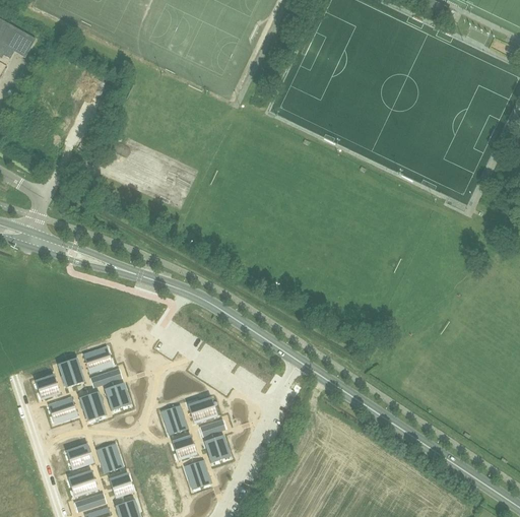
[(3,53),(9,57),(13,50),(24,56),(35,38),(0,17),(0,56),(1,57),(3,53)]
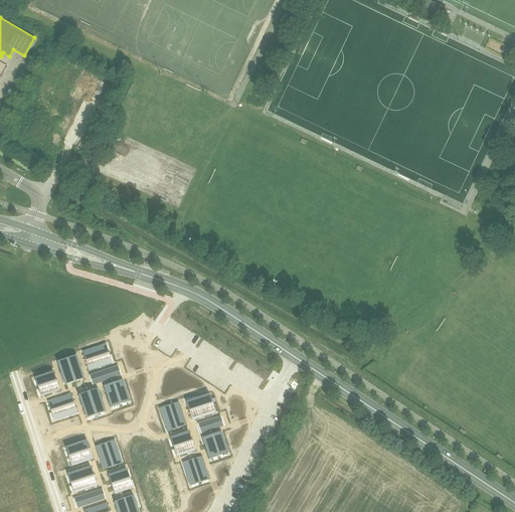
[(104,343),(82,350),(86,358),(107,351),(104,343)]
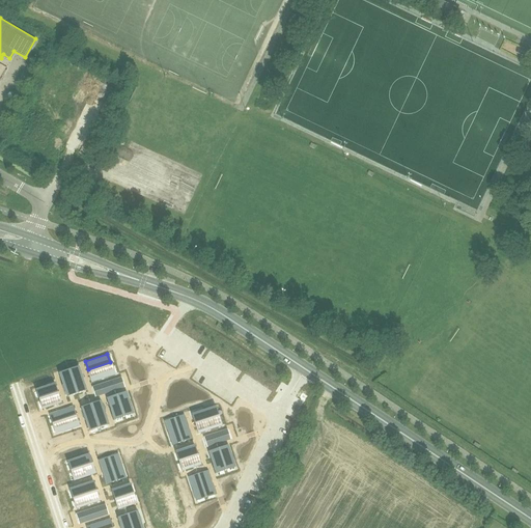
[(110,363),(88,370),(91,379),(113,371),(110,363)]
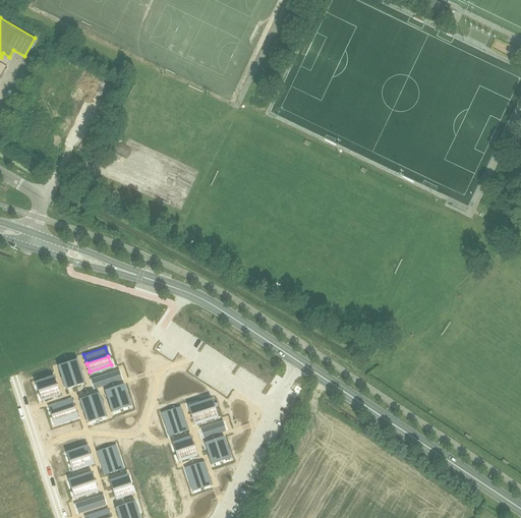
[(77,359),(69,362),(76,384),(84,381),(77,359)]
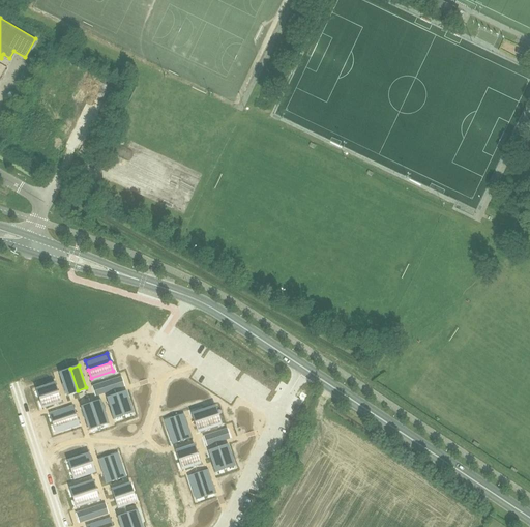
[(68,370),(60,372),(67,393),(76,390),(68,370)]
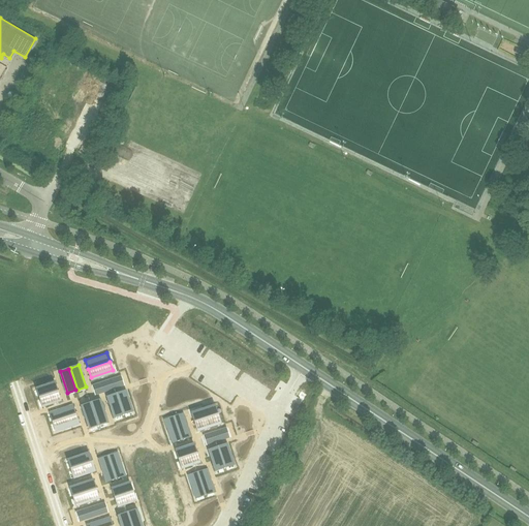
[(121,374),(91,383),(94,393),(124,383),(121,374)]
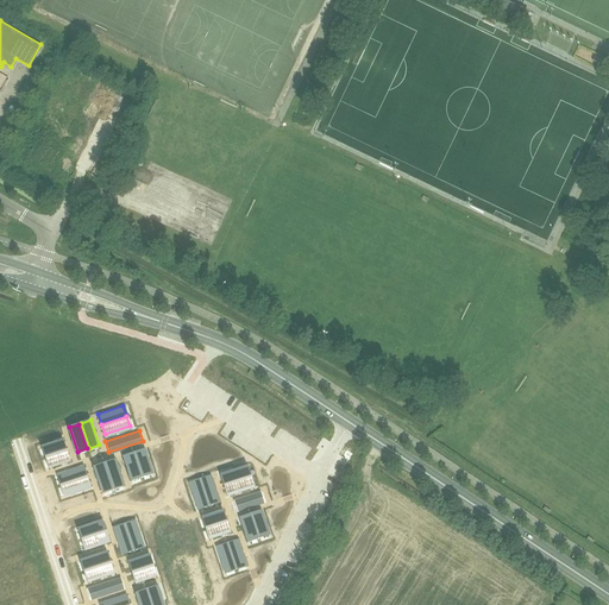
[(63,438),(44,445),(46,453),(67,447),(63,438)]
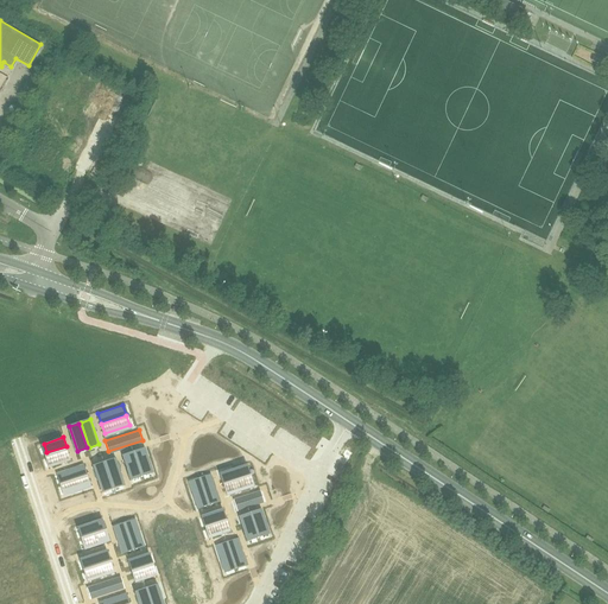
[(144,446),(134,450),(143,472),(151,469),(144,446)]
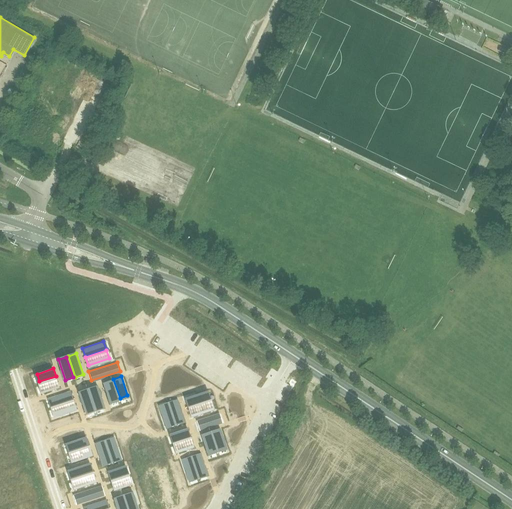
[(56,378),(40,383),(42,391),(59,385),(56,378)]
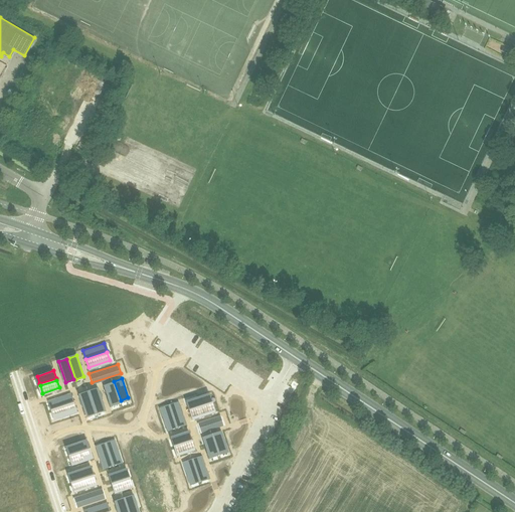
[(113,381),(105,384),(111,403),(119,400),(113,381)]
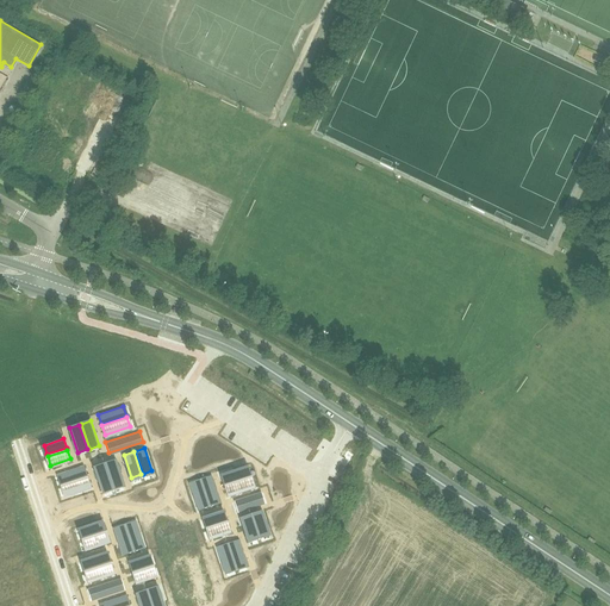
[(114,458),(105,461),(113,486),(123,483),(114,458)]
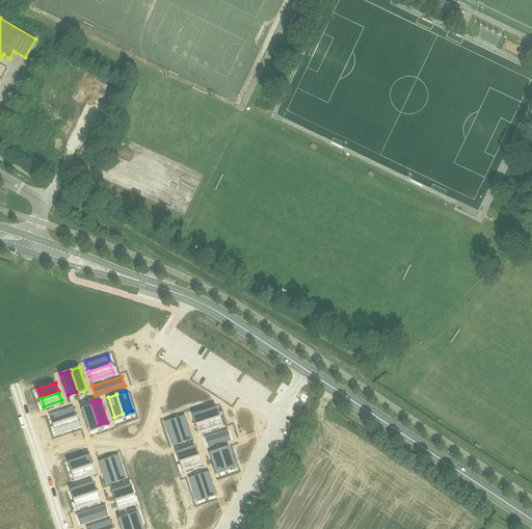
[(90,403),(82,405),(89,427),(98,425),(90,403)]
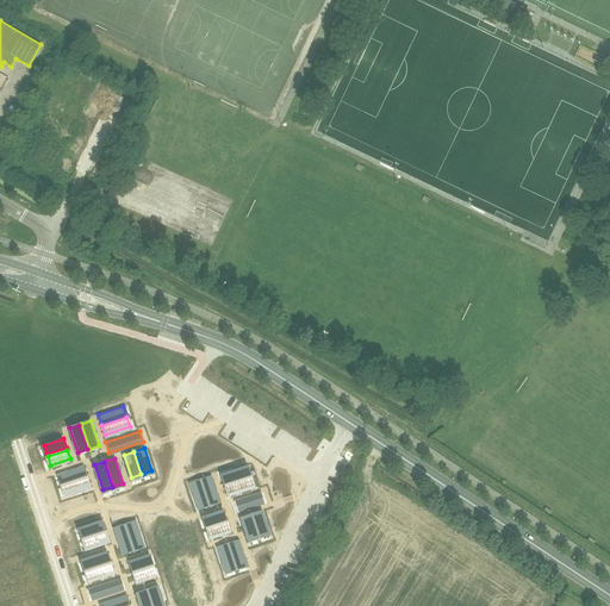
[(83,464),(58,473),(62,482),(87,474),(83,464)]
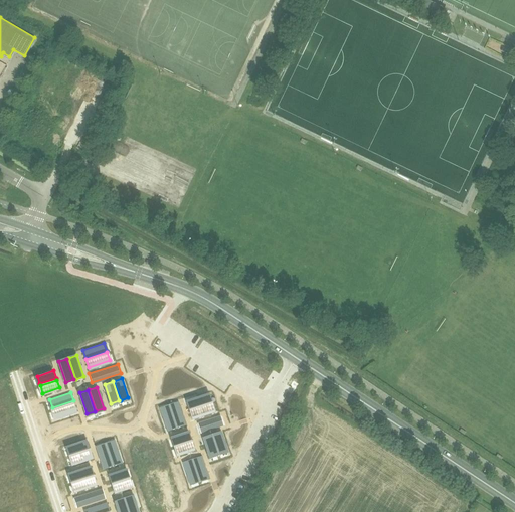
[(207,393),(186,400),(188,408),(209,401),(207,393)]
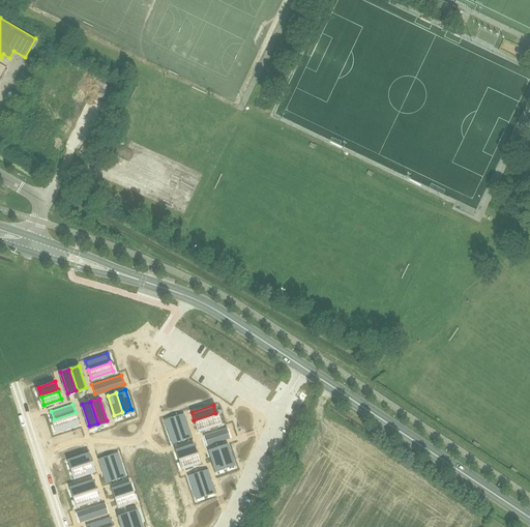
[(77,413),(55,420),(57,429),(79,421),(77,413)]
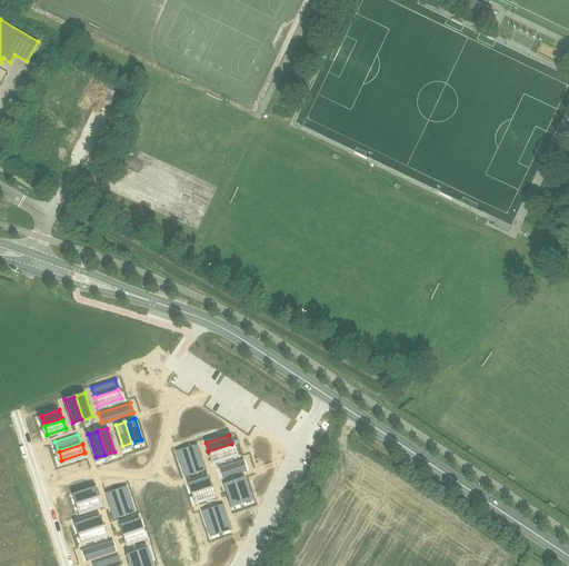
[(197,445),(188,447),(196,470),(205,468),(197,445)]
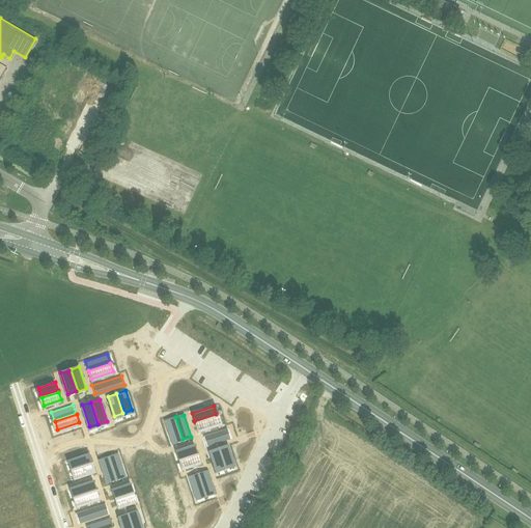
[(217,415),(195,422),(198,431),(219,423),(217,415)]
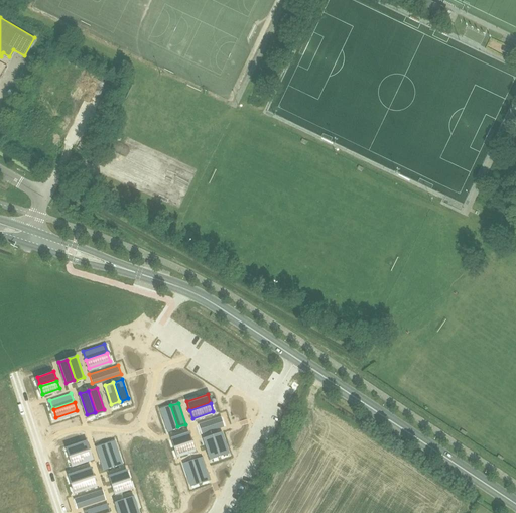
[(168,406),(161,408),(168,429),(175,427),(168,406)]
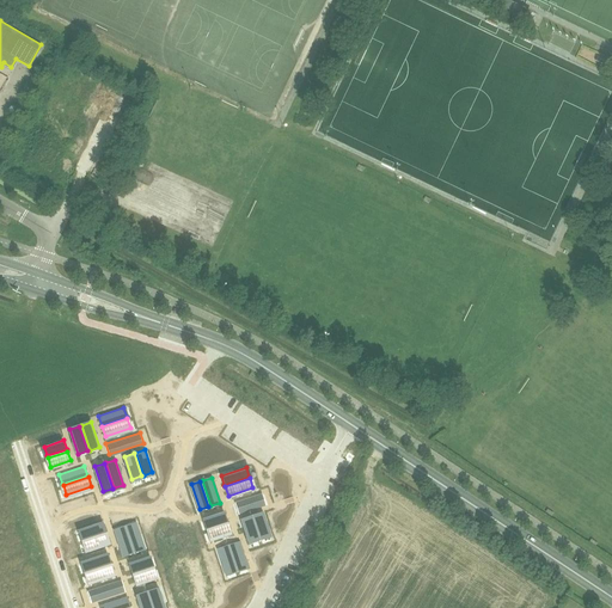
[(262,492),(234,502),(238,511),(265,503),(262,492)]
